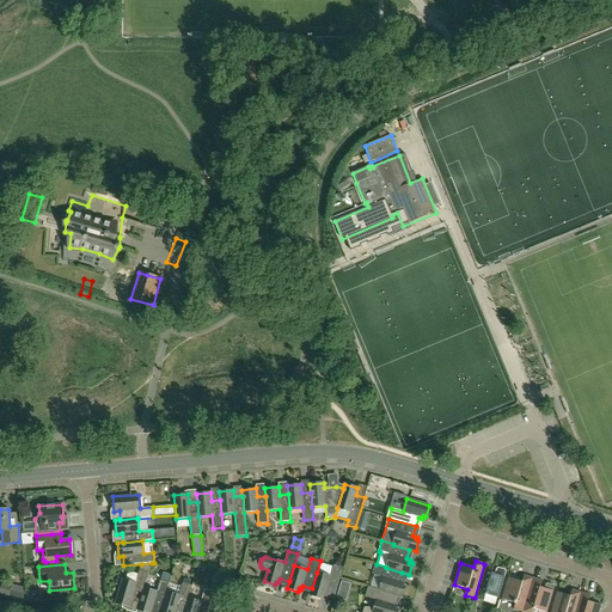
[(336,595),(344,568),(334,564),(330,576),(317,573),(312,588),(310,595),(322,598),(322,595),(325,597),(326,592),(336,595)]
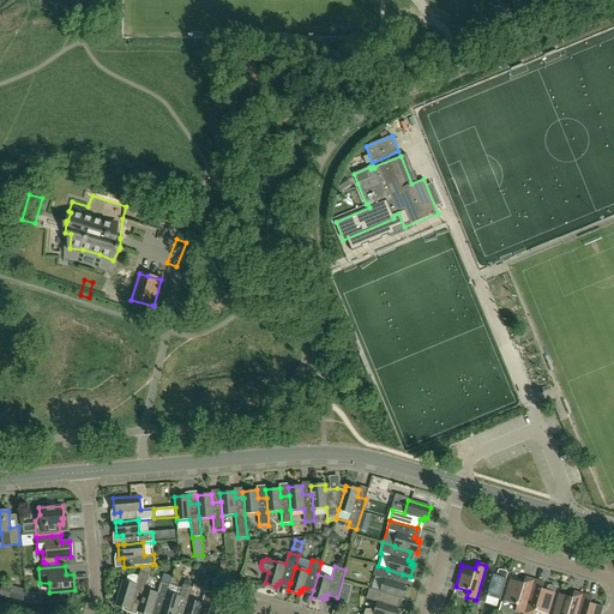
[(404,588),(404,584),(401,583),(403,575),(387,570),(387,569),(378,566),(375,566),(373,576),(384,579),(380,593),(397,597),(403,600),(407,588),(404,588)]
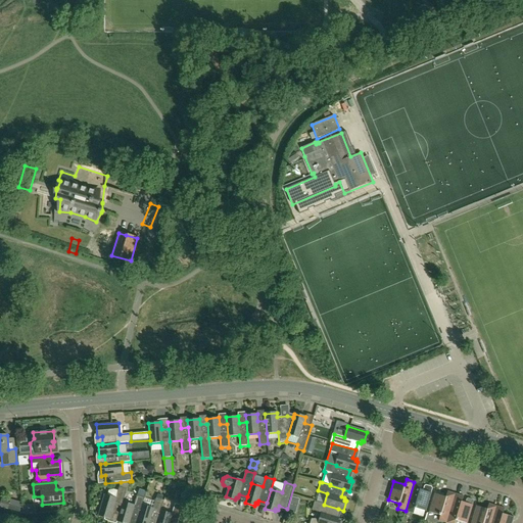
[(426,511),(431,492),(432,488),(432,487),(426,485),(424,486),(423,490),(421,489),(422,484),(414,482),(406,511),(414,513),(415,508),(426,511)]
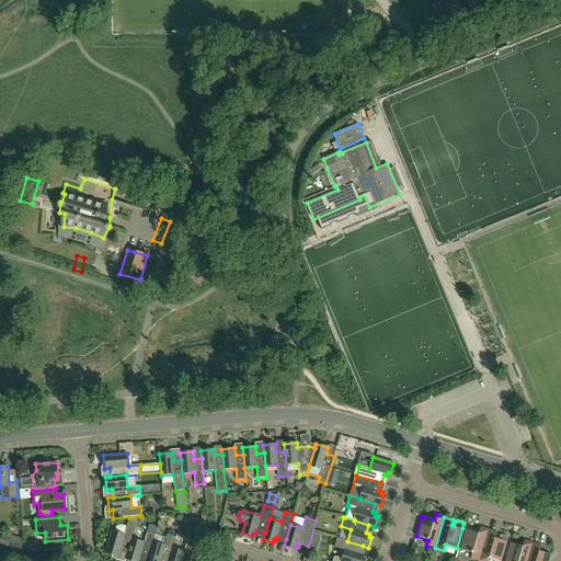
[(133,539),(136,525),(128,523),(124,534),(112,530),(105,553),(118,557),(121,549),(128,551),(132,539),(133,539)]
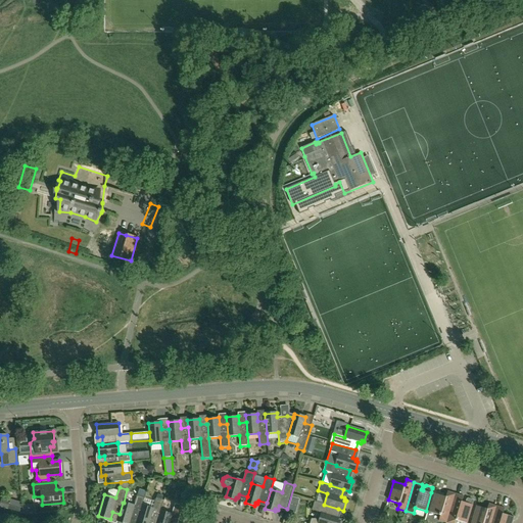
[(138,520),(142,506),(143,506),(145,497),(147,490),(139,488),(137,494),(134,506),(124,503),(123,503),(120,514),(117,521),(124,522),(129,522),(131,518),(138,520)]
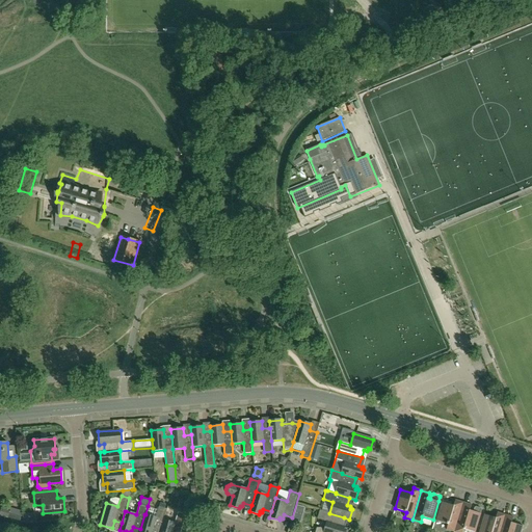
[(454,531),(463,503),(455,500),(453,505),(442,502),(436,521),(448,525),(446,530),(454,531)]
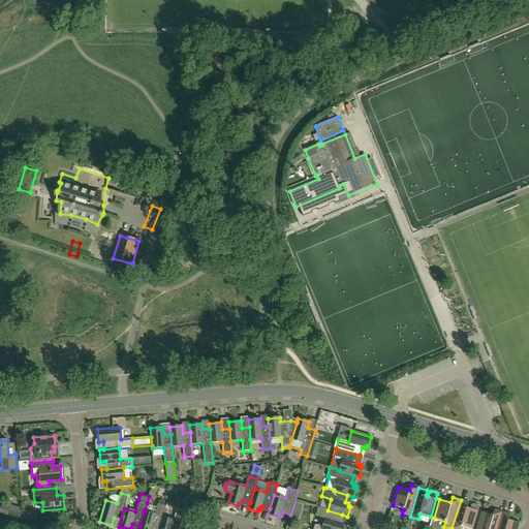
[(471,528),(472,528),(478,510),(479,507),(478,505),(473,504),(472,505),(471,508),(467,507),(469,502),(461,500),(452,528),(460,528),(462,526),(471,528)]
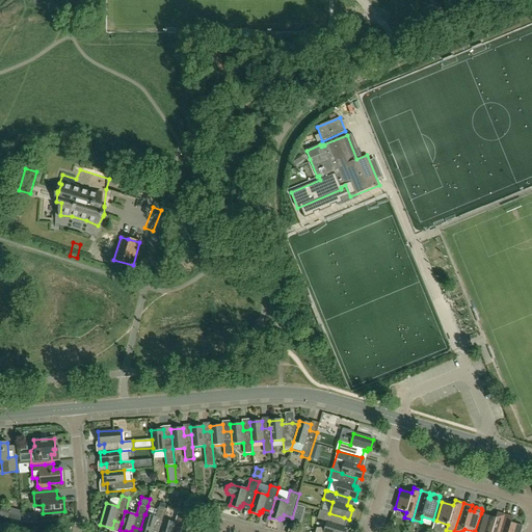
[(300,522),(304,507),(297,505),(293,520),(300,522)]
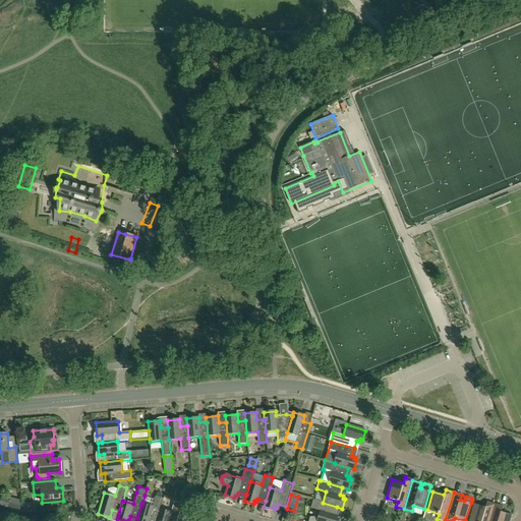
[(156,520),(160,509),(161,509),(164,499),(161,498),(156,497),(153,507),(142,504),(141,504),(137,518),(135,520),(156,520)]
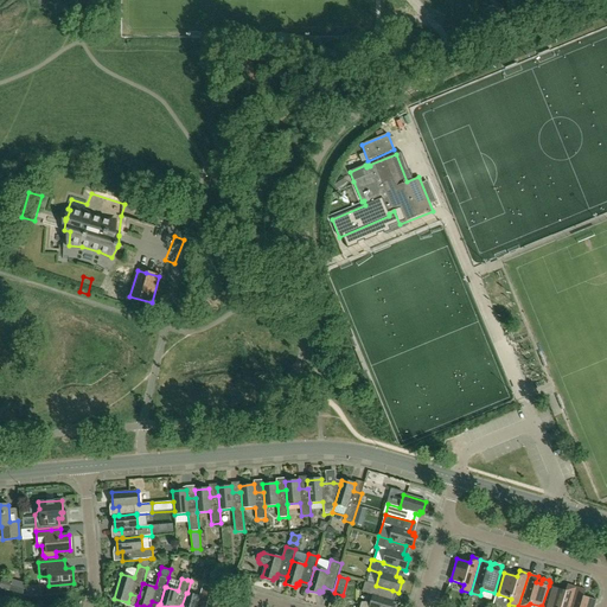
[(0,587),(10,590),(12,582),(1,580),(0,585),(0,587)]
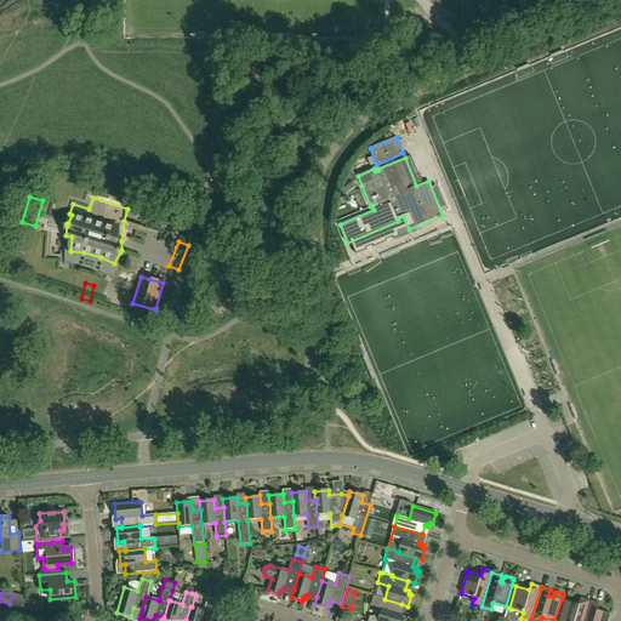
[(403,620),(404,619),(402,617),(403,615),(398,614),(402,604),(385,599),(374,596),(370,605),(382,609),(380,617),(377,616),(370,616),(368,620),(403,620)]
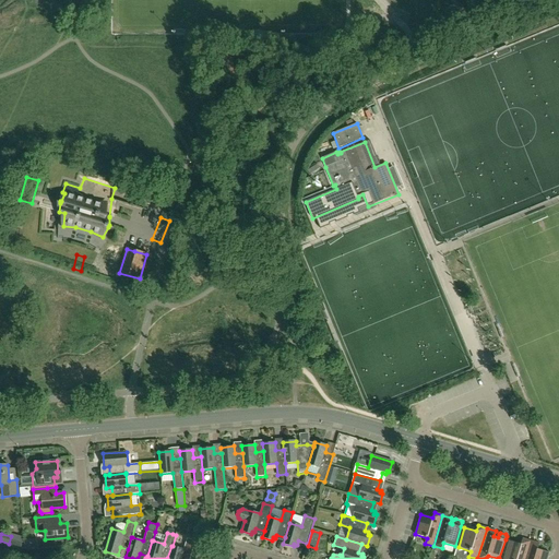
[(190,558),(195,540),(187,538),(183,549),(173,546),(171,546),(167,558),(190,558)]
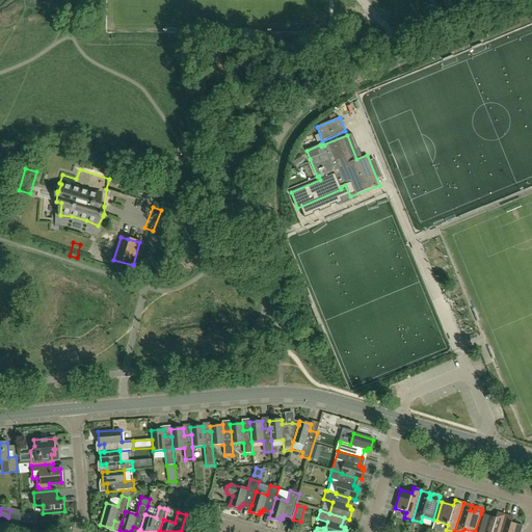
[(500,531),(505,515),(497,512),(496,517),(484,514),(478,531),(500,531)]
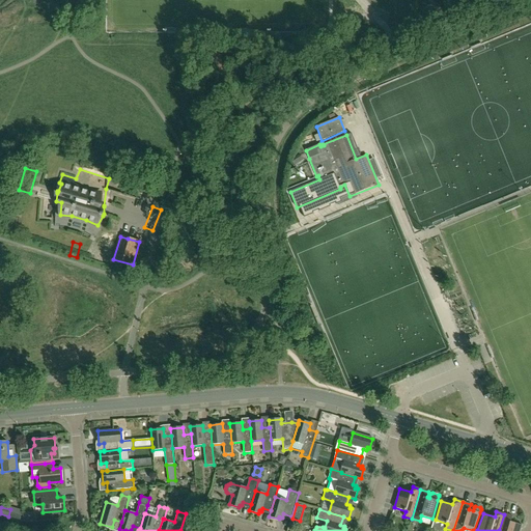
[(520,530),(522,525),(510,522),(512,516),(504,514),(499,530),(520,530)]
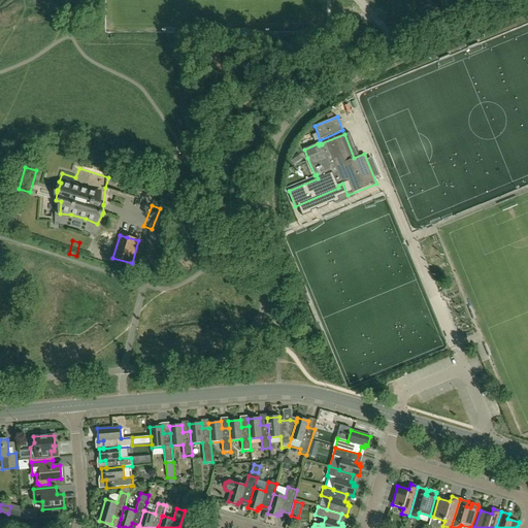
All buildings are outlined.
